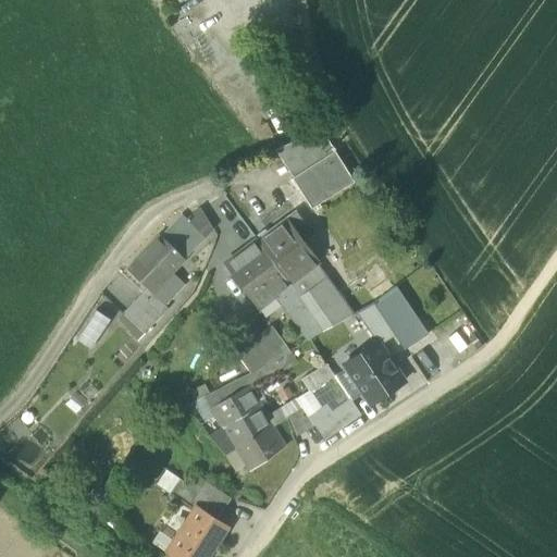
[(283,148),(299,173),(334,151),(321,131),(283,148)]
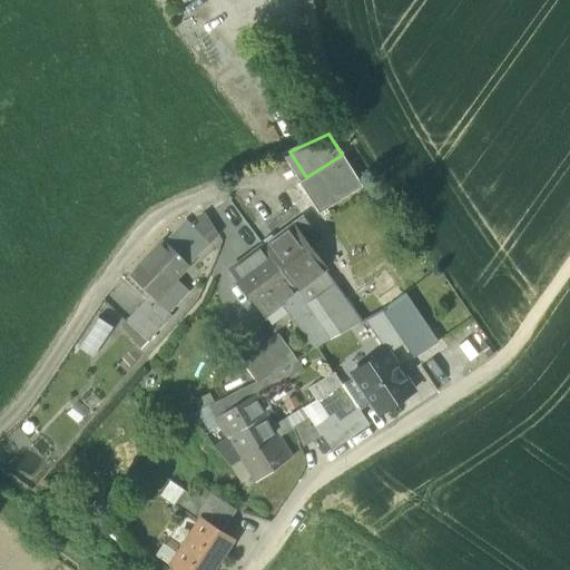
[(306,177),(290,151),(282,154),(300,182),(306,177)]
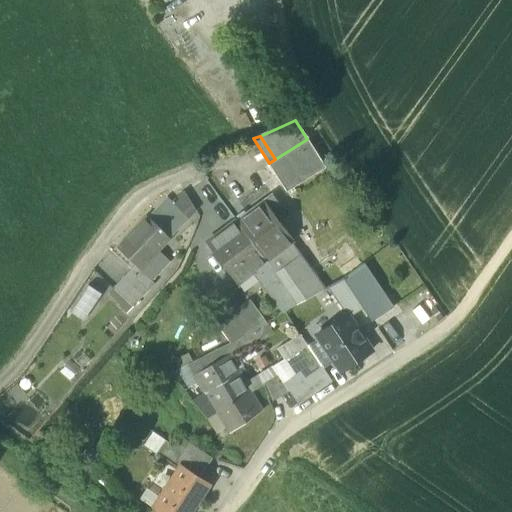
[(268,163),(285,190),(324,165),(307,139),(275,159),(269,163),(268,163)]
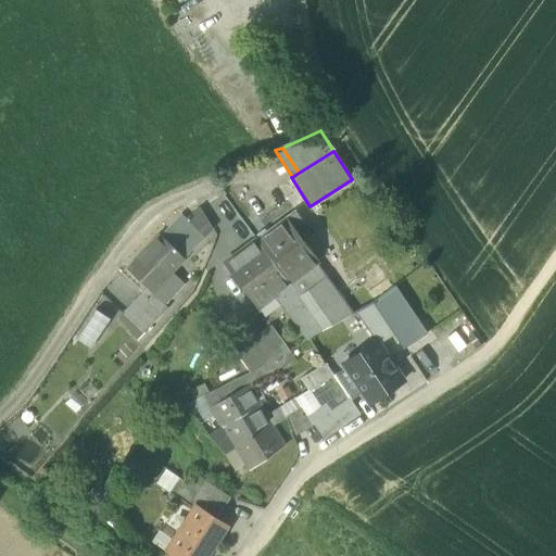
[(187,219),(204,237),(212,229),(200,209),(187,219)]
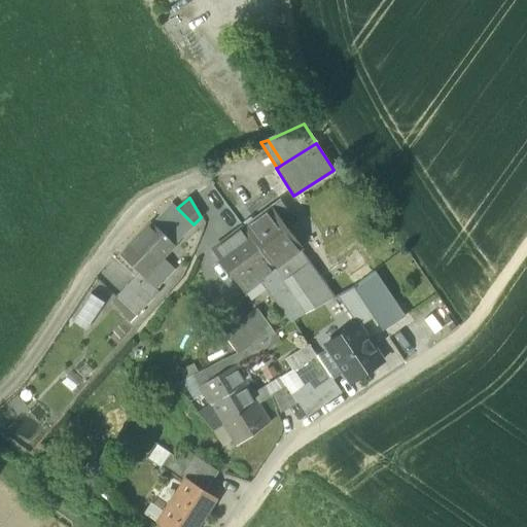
[(270,207),(271,207),(287,230),(296,222),(280,200),(270,207)]
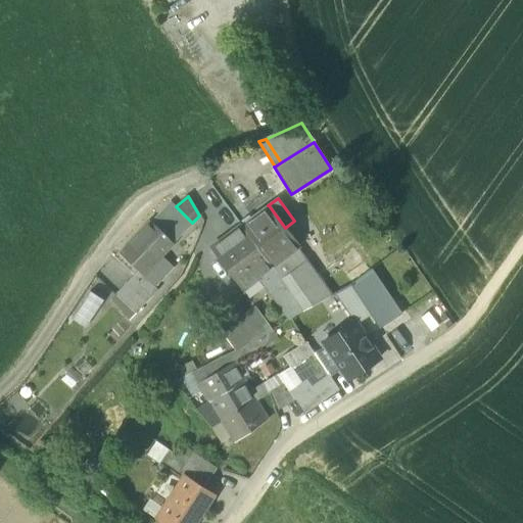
[(138,271),(143,276),(162,256),(160,255),(192,224),(192,223),(176,206),(171,201),(120,254),(137,271),(138,271)]
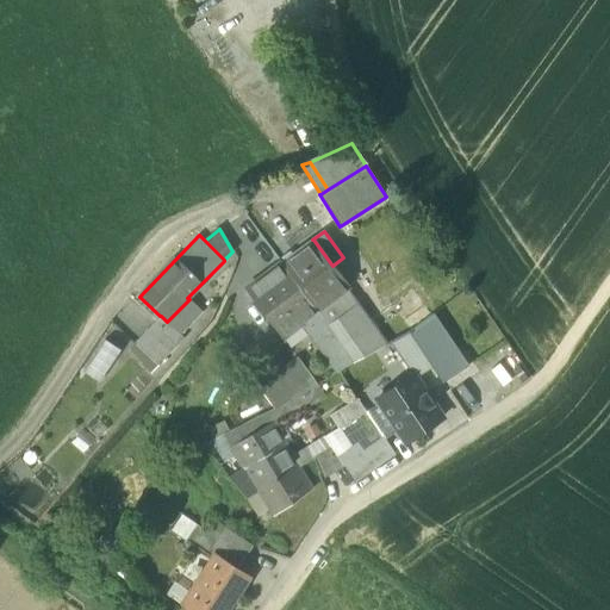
[(281,262),(281,263),(317,311),(344,291),(349,287),(332,266),(313,240),(312,240),(281,262)]
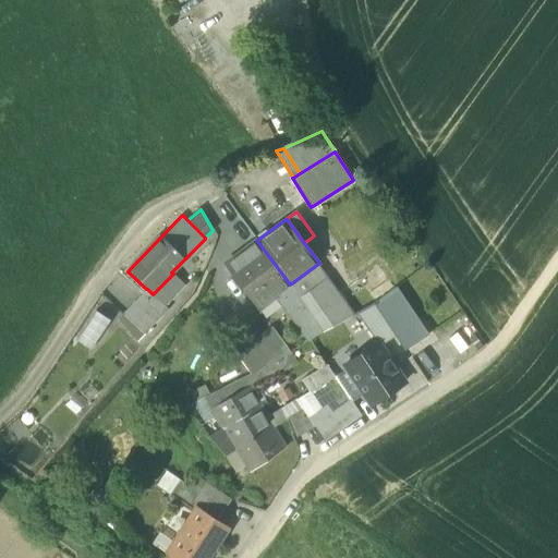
[(258,308),(277,295),(290,284),(257,241),(225,265),(258,308)]
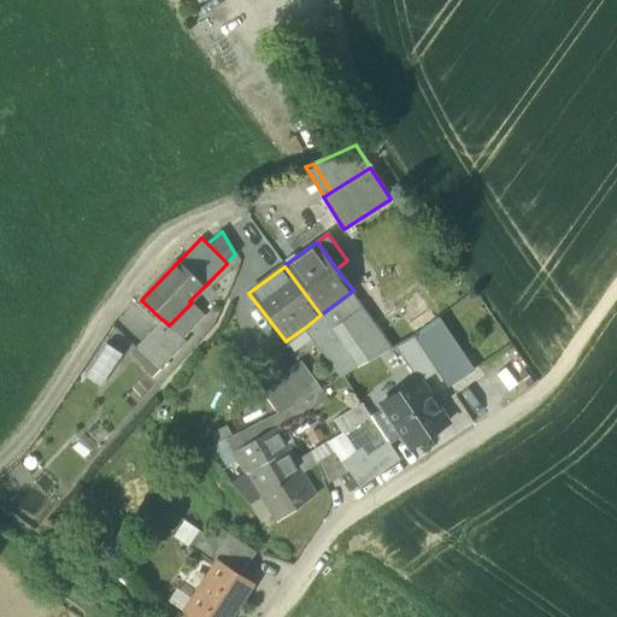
[(321,315),(357,366),(391,348),(348,294),(321,315)]
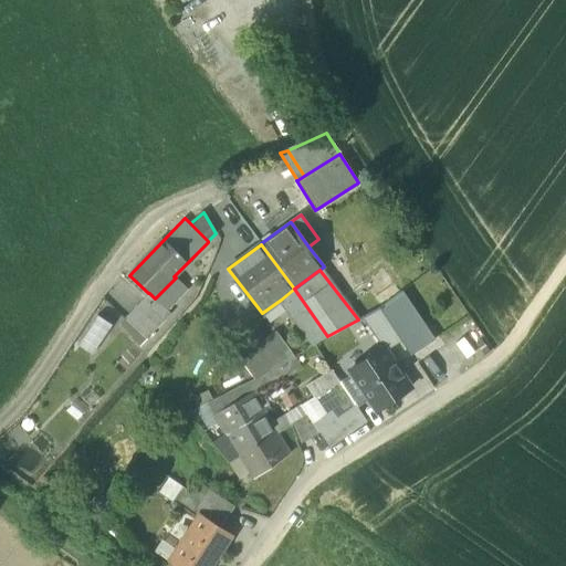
[(186,289),(176,278),(155,299),(152,302),(163,313),(186,289)]
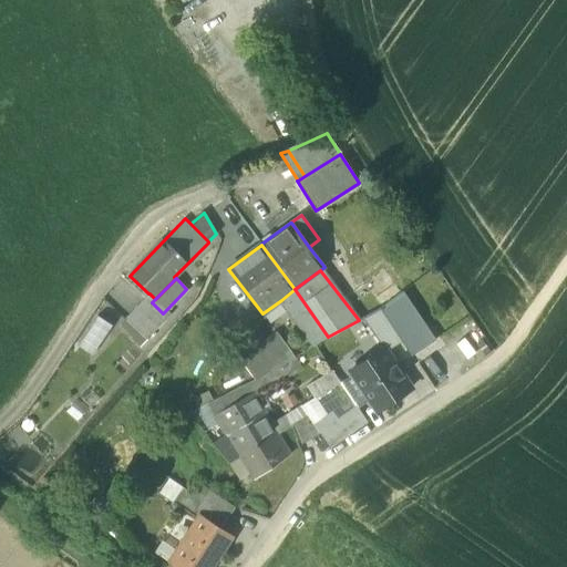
[(328,337),(295,289),(281,300),(313,347),(328,337)]
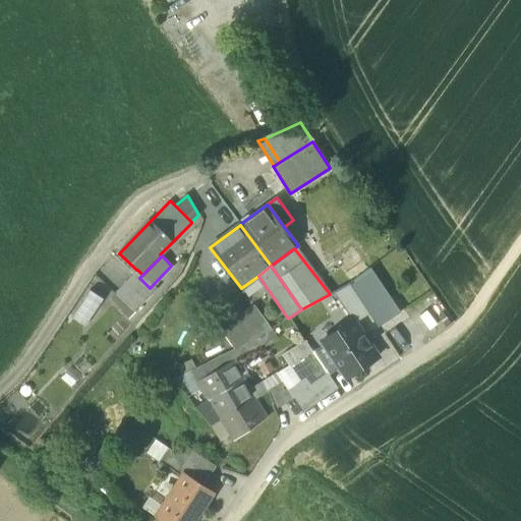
[(399,312),(369,269),(350,283),(370,313),(368,314),(378,327),(399,312)]
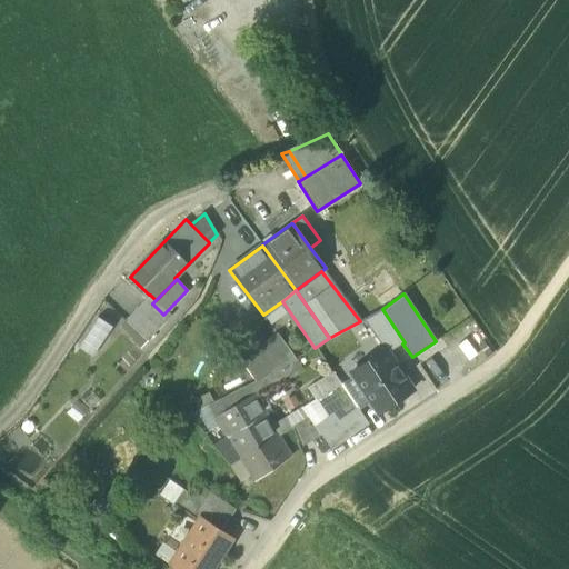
[(150,295),(149,295),(146,298),(152,303),(156,300),(150,295)]
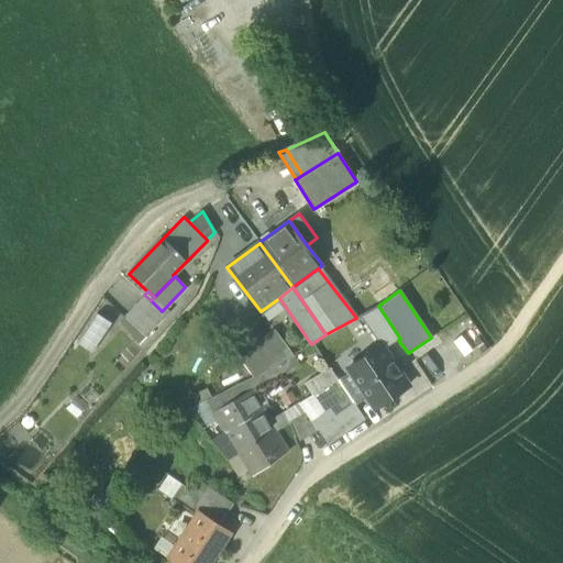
[(124,317),(145,337),(166,316),(162,311),(151,300),(144,295),(124,317)]
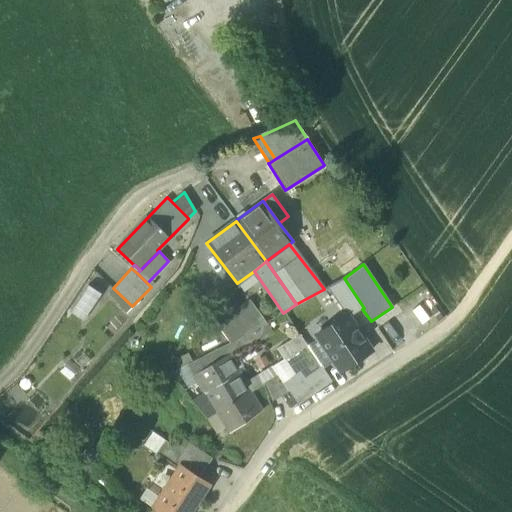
[(362,309),(364,308),(344,278),(327,288),(346,315),(348,318),(362,309)]
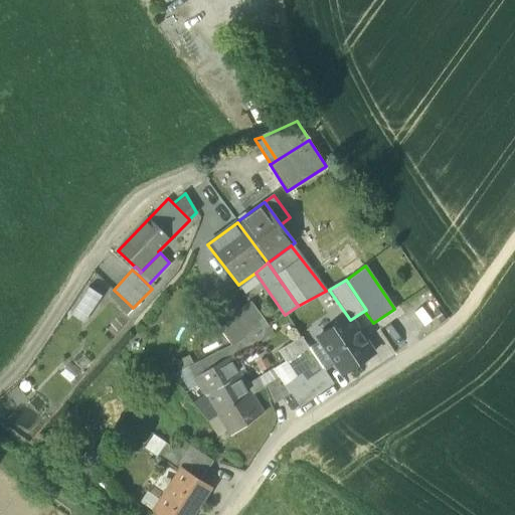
[(133,308),(114,290),(109,295),(120,307),(119,308),(126,315),(133,308)]
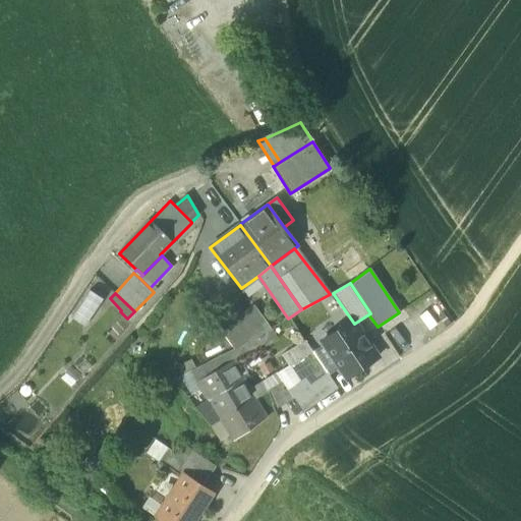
[(254,306),(240,315),(256,337),(271,329),(254,306)]
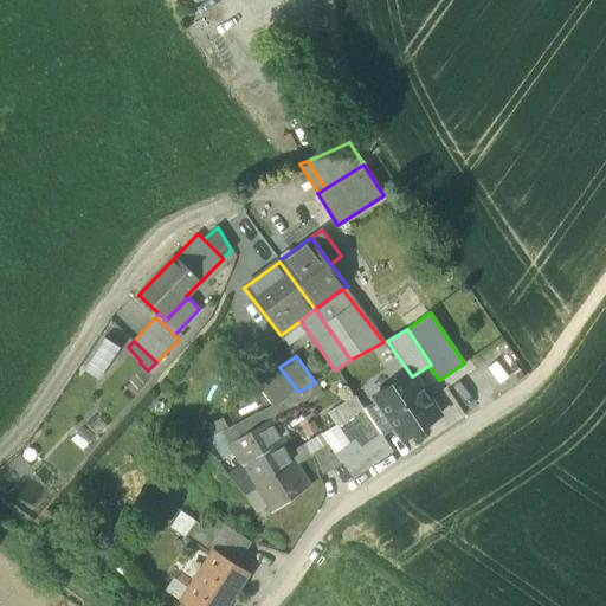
[(272,406),(298,392),(279,367),(256,382),(272,406)]
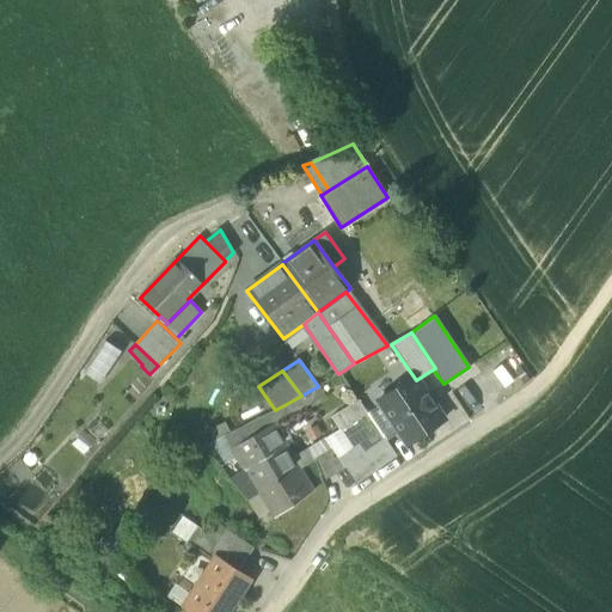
[(399,432),(408,444),(444,420),(416,380),(414,377),(378,401),(380,404),(399,432)]
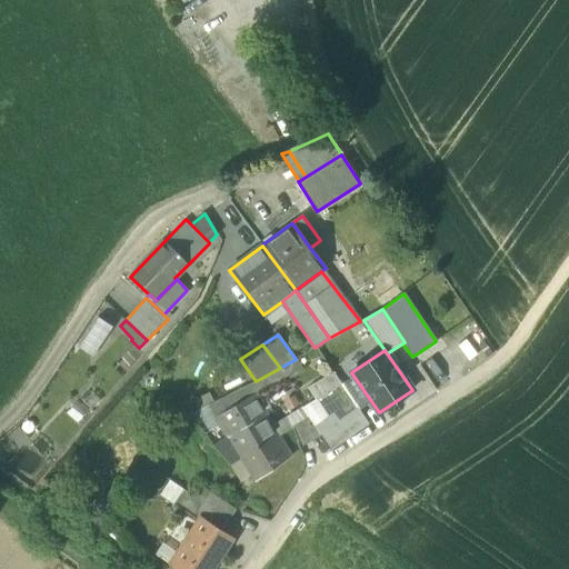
[(280,369),(287,382),(277,388),(279,392),(292,386),(289,380),(305,372),(296,359),(280,369)]
